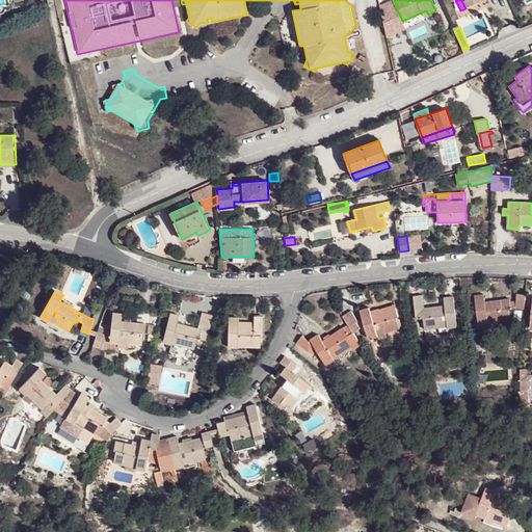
[(526,308),(527,294),(519,293),(517,300),(511,300),(511,298),(486,300),(485,294),(476,294),(480,324),(489,323),(488,321),(487,311),(491,310),(491,315),(497,314),(497,320),(511,319),(511,308),(519,307),(526,308)]
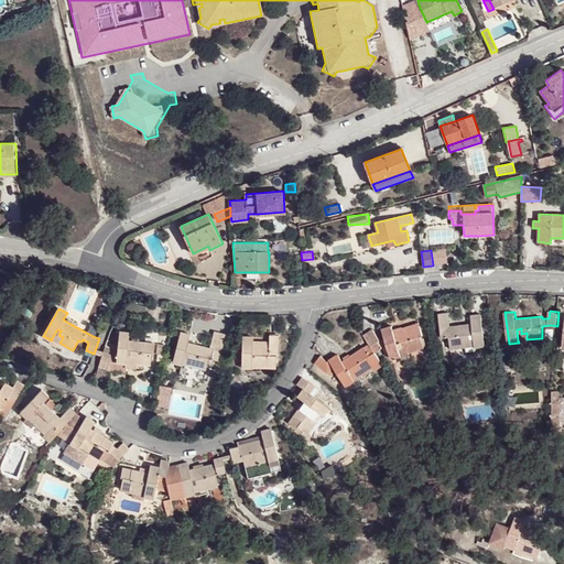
[(451,348),(466,346),(466,339),(470,339),(469,334),(474,334),(474,345),(475,346),(485,345),(483,314),(472,315),(473,323),(449,325),(448,312),(440,313),(442,336),(449,336),(451,348)]
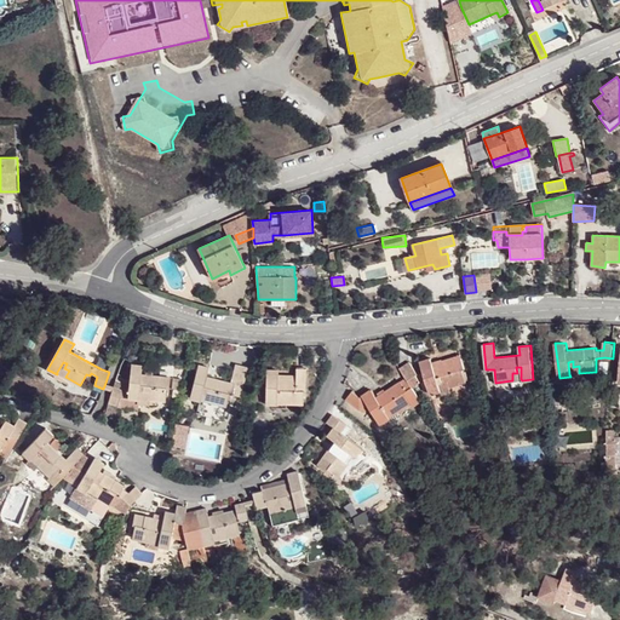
[(412,368),(403,374),(407,379),(413,388),(420,383),(426,380),(431,394),(441,391),(441,389),(437,377),(441,375),(442,380),(447,379),(449,386),(466,382),(463,369),(465,368),(461,359),(435,366),(432,359),(422,362),(425,373),(417,375),(412,368)]
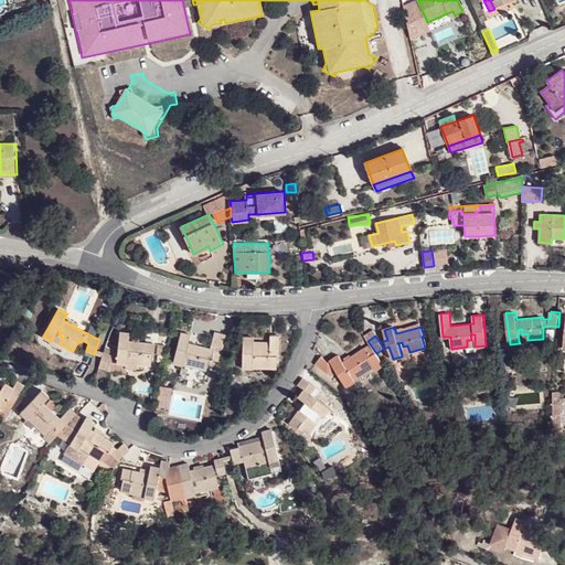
[(518,330),(519,341),(528,340),(528,333),(522,334),(522,329),(518,330)]
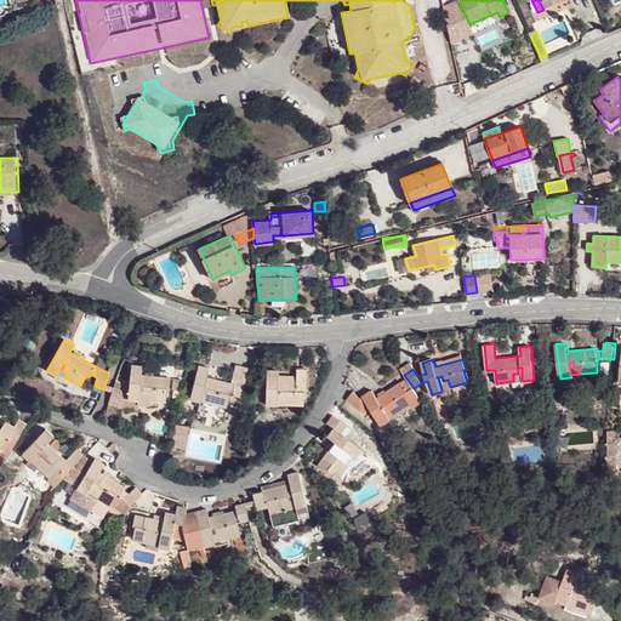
[(63,363),(57,372),(66,377),(69,371),(64,369),(67,364),(63,363)]
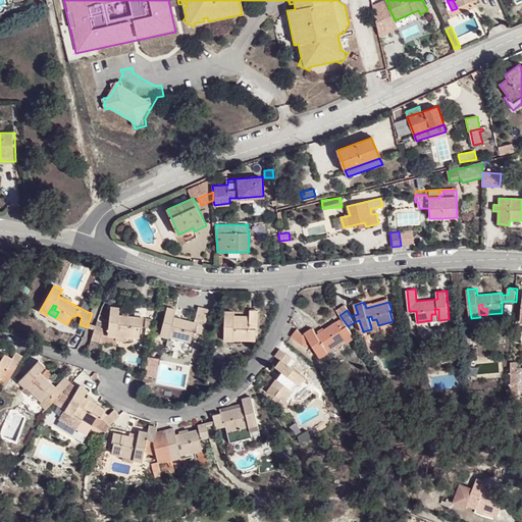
[(98,319),(96,325),(95,329),(92,338),(91,340),(100,342),(103,334),(117,336),(117,334),(118,323),(122,324),(121,328),(124,329),(124,335),(140,337),(141,326),(143,326),(144,317),(119,314),(120,307),(111,306),(110,322),(98,319)]
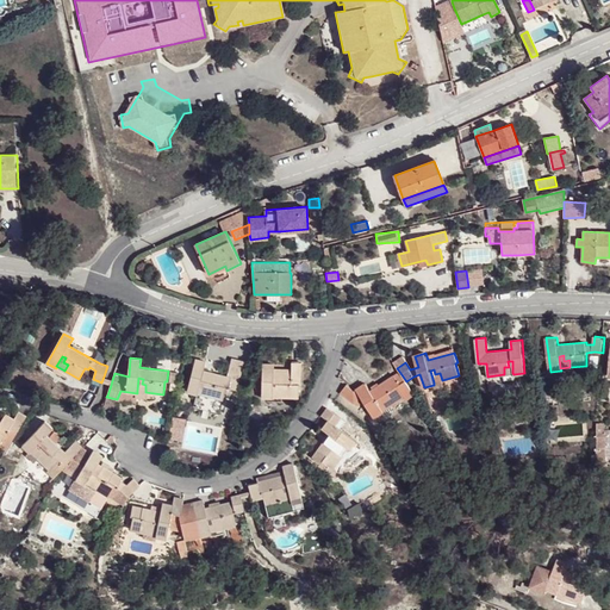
[(402,358),(393,363),(397,368),(405,362),(402,358)]
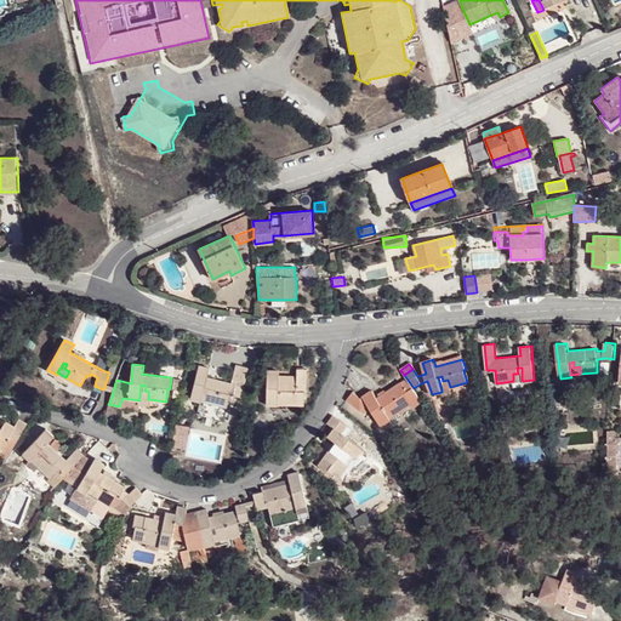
[(201,402),(201,400),(205,388),(209,389),(208,393),(212,394),(210,402),(228,406),(232,394),(241,397),(248,375),(238,374),(235,383),(208,376),(210,368),(199,365),(191,399),(201,402)]
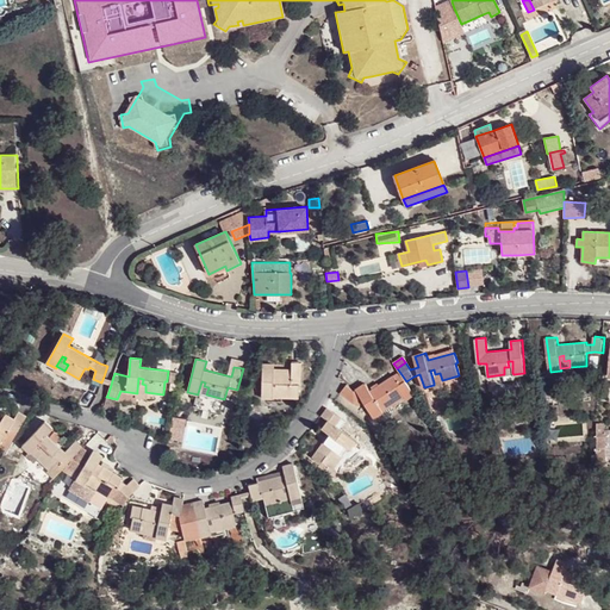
[(292,363),(292,368),(292,374),(274,374),(274,368),(274,365),(263,365),(262,398),(273,398),(273,397),(273,385),(278,385),(278,390),(282,390),(281,397),(299,397),(300,385),(302,385),(302,362),(292,363)]
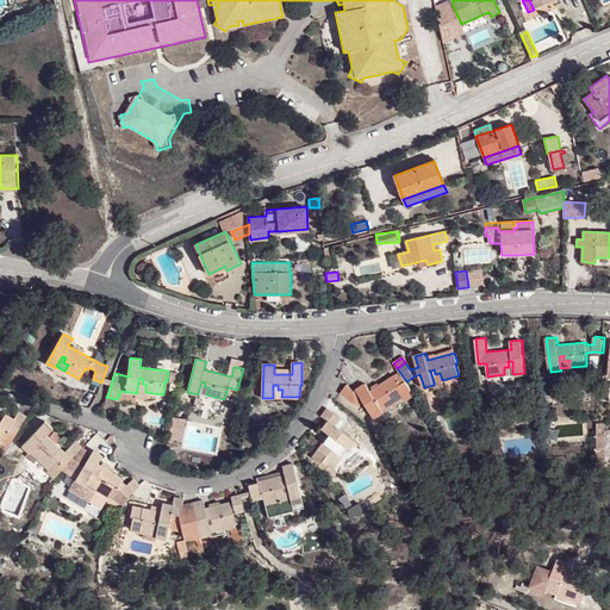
[(434,383),(442,380),(440,373),(435,374),(434,369),(430,371),(434,383)]
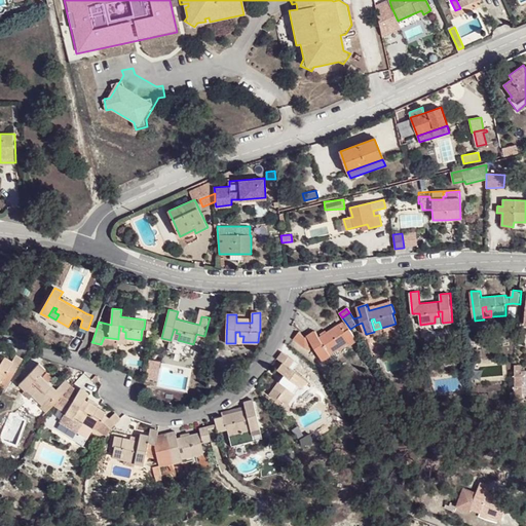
[(358,340),(350,329),(345,322),(321,337),(315,330),(305,336),(299,332),(294,339),(309,350),(315,346),(325,361),(332,355),(331,353),(326,345),(328,344),(330,346),(334,344),(337,349),(348,342),(350,344),(358,340)]
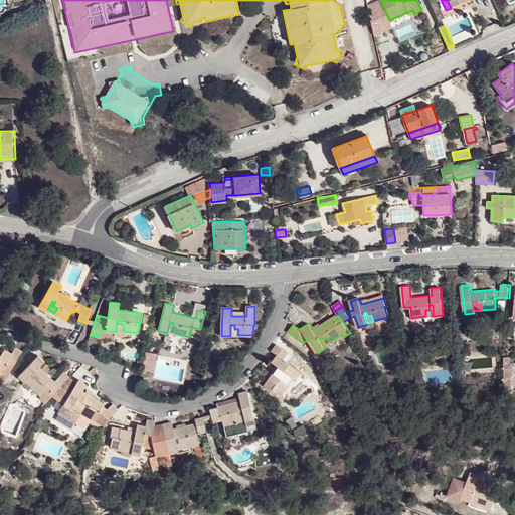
[(170,322),(167,332),(174,333),(176,327),(172,326),(173,323),(170,322)]
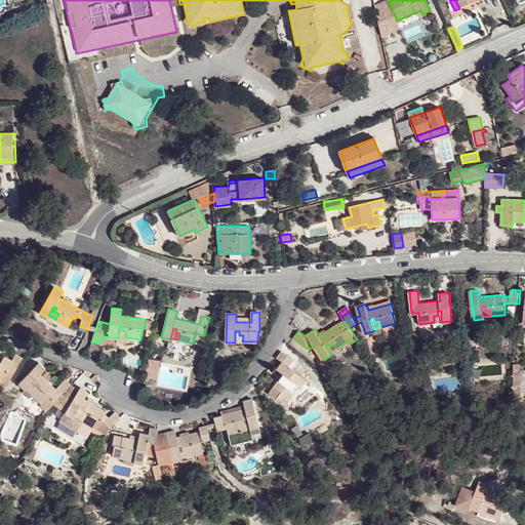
[(325,345),(330,353),(336,349),(333,344),(329,346),(327,344),(325,345)]
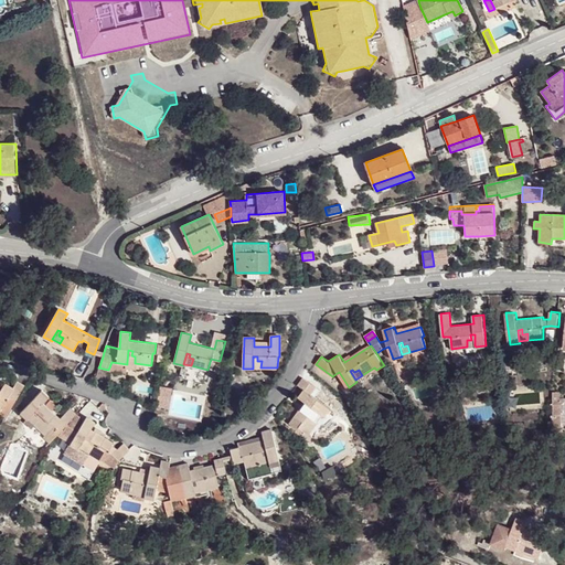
[(308,434),(317,420),(311,417),(313,414),(310,411),(312,407),(322,414),(323,415),(329,407),(315,397),(320,390),(304,377),(298,385),(304,388),(298,396),(305,402),(302,405),(296,413),(289,423),(298,428),(298,427),(308,434)]
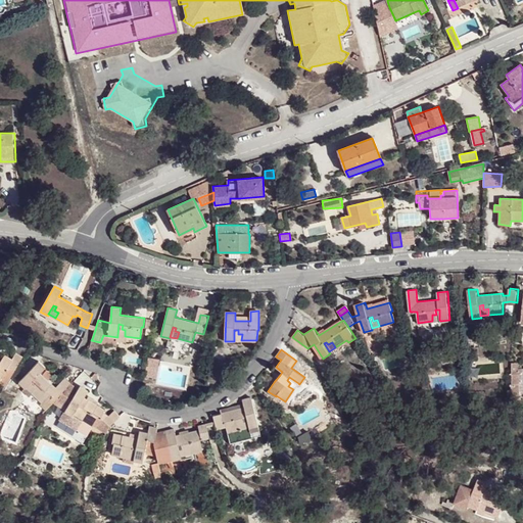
[(0,385),(4,387),(22,357),(15,353),(12,359),(4,354),(0,361),(0,385)]
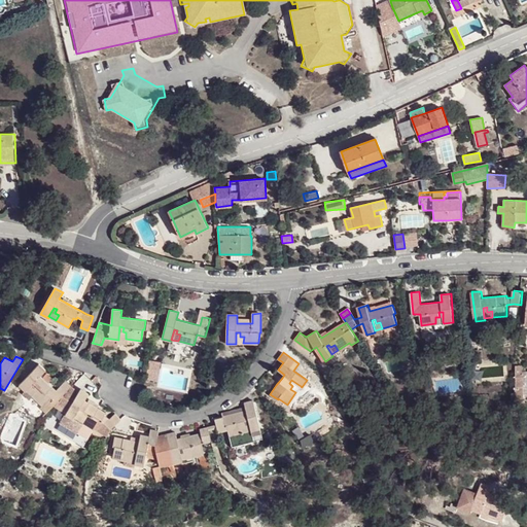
[(148,360),(144,379),(156,382),(160,362),(148,360)]
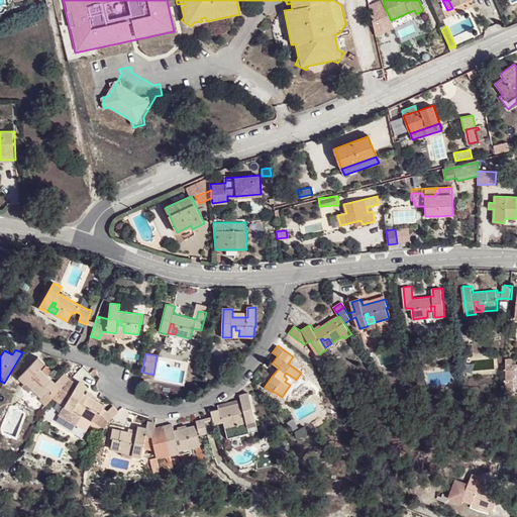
[(37,357),(18,378),(24,384),(22,386),(27,391),(31,387),(41,398),(39,399),(44,405),(55,395),(69,380),(70,379),(65,373),(55,383),(39,368),(44,364),(37,357)]
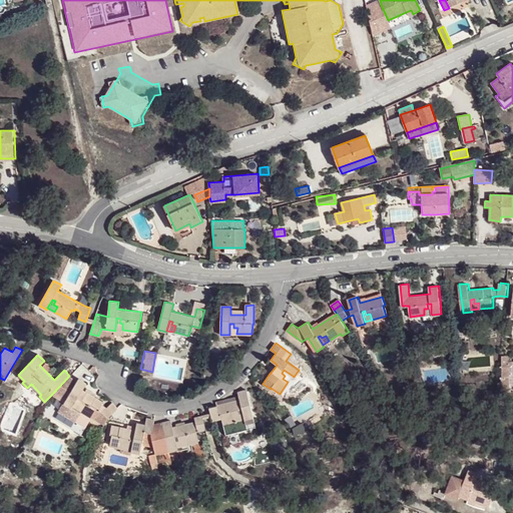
[(283,379),(288,382),(293,376),(284,370),(282,373),(285,376),(283,379)]
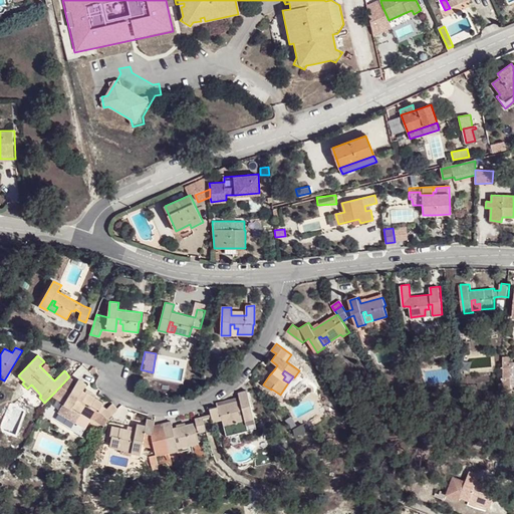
[(52,397),(64,404),(76,383),(68,377),(54,393),(52,397)]
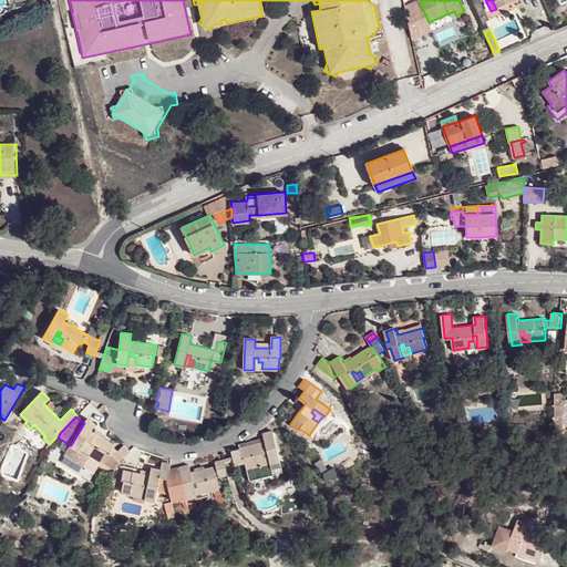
[(71,445),(63,459),(81,470),(90,454),(114,470),(119,462),(130,451),(124,444),(117,451),(111,447),(113,444),(91,431),(95,423),(86,419),(84,423),(71,445)]
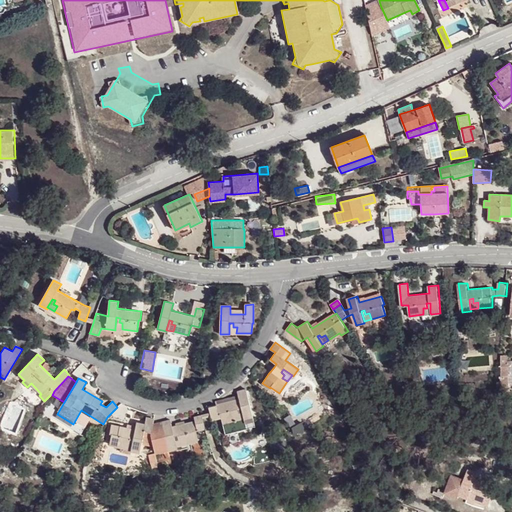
[(224,434),(227,433),(252,427),(256,427),(246,388),(236,390),(237,395),(238,399),(208,406),(209,412),(210,415),(211,419),(220,417),(224,434)]
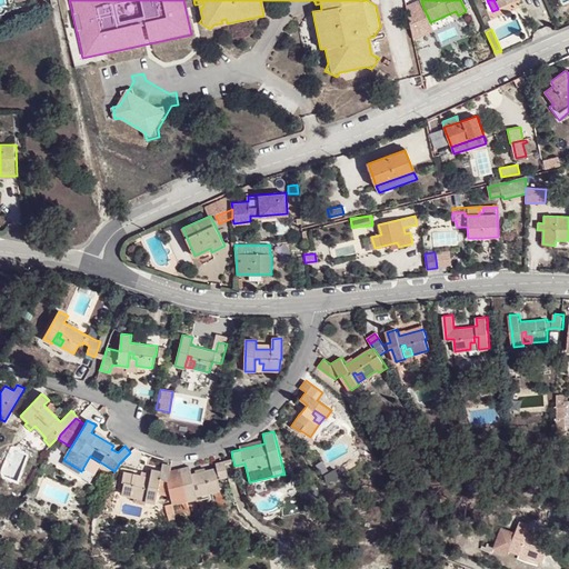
[(263,439),(241,443),(231,450),(231,451),(265,443),(263,439)]
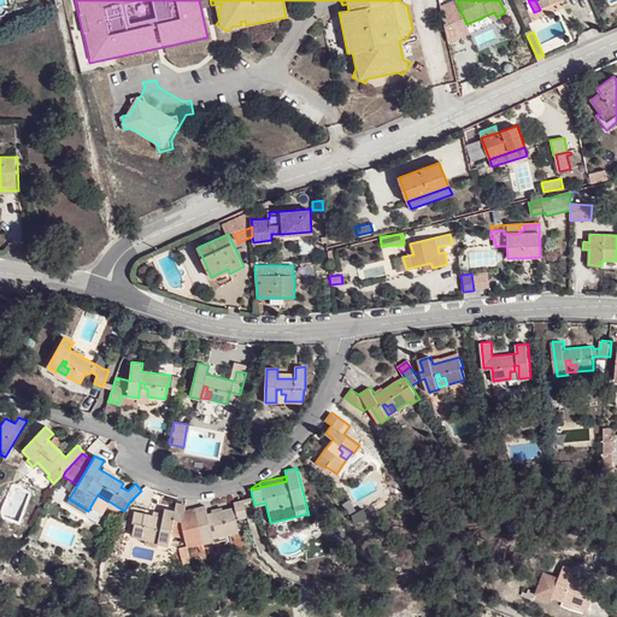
[(244,503),(242,499),(234,500),(235,507),(207,513),(205,505),(194,507),(184,510),(181,526),(183,536),(187,545),(203,541),(213,538),(213,536),(210,524),(215,524),(216,529),(221,528),(222,534),(238,532),(235,518),(247,516),(244,503)]
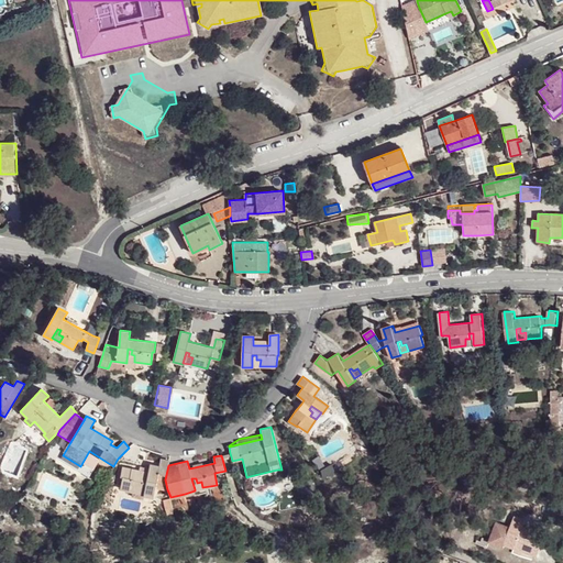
[(165,479),(168,460),(161,459),(159,465),(150,463),(147,472),(122,466),(120,476),(122,477),(120,488),(135,492),(136,484),(142,485),(142,481),(146,481),(144,493),(143,495),(153,496),(155,486),(167,489),(165,479)]
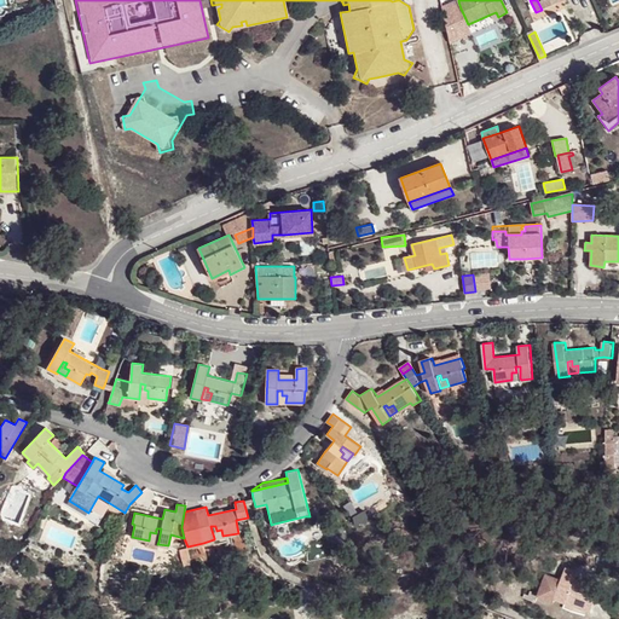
[(305,516),(275,524),(277,538),(308,532),(305,516)]
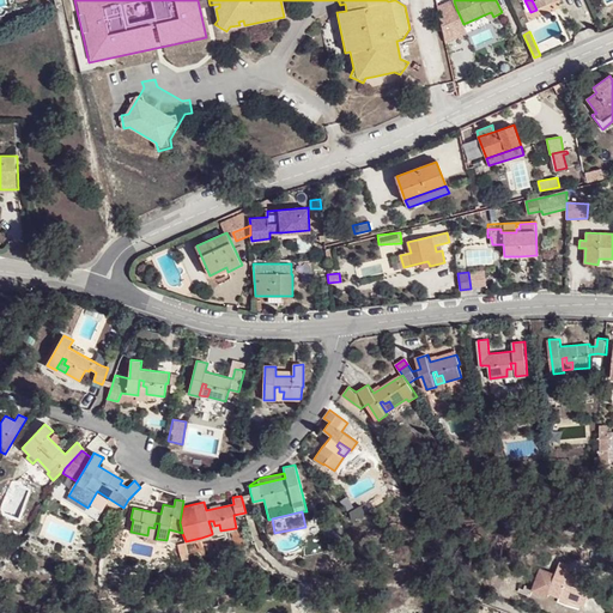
[(208,521),(212,533),(220,530),(219,525),(214,526),(213,521),(208,521)]
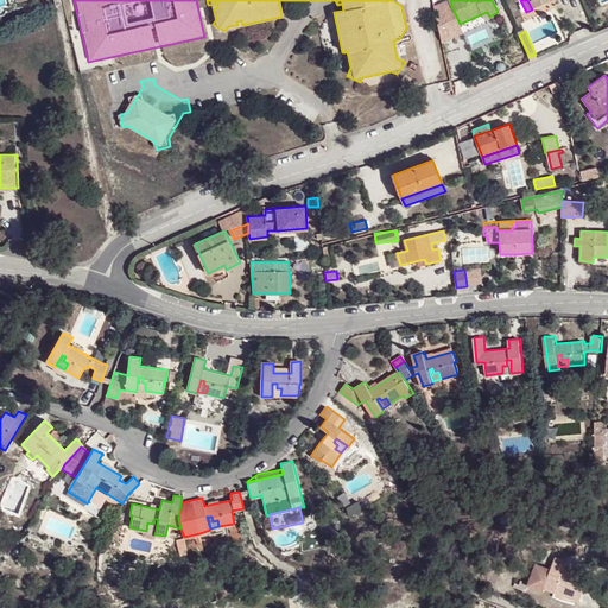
[(147,523),(146,531),(156,532),(158,519),(153,519),(153,524),(147,523)]
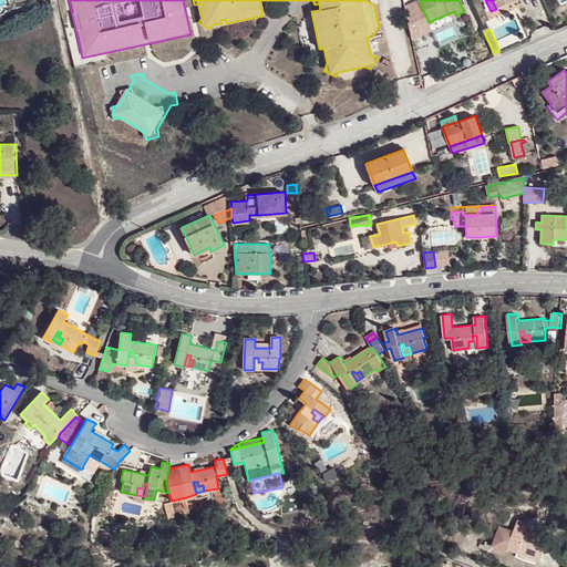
[(529,546),(527,554),(543,559),(546,548),(548,549),(552,539),(542,536),(531,532),(526,531),(529,523),(519,518),(515,531),(500,525),(493,545),(507,550),(509,547),(518,550),(523,540),(527,542),(526,545),(529,546)]
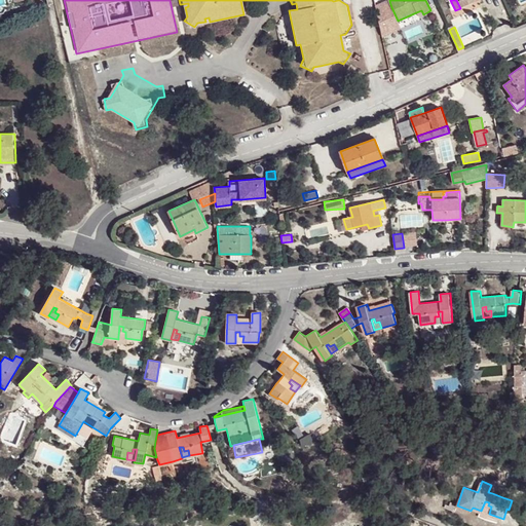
[(481,511),(489,514),(491,506),(488,505),(489,502),(485,501),(481,511)]
